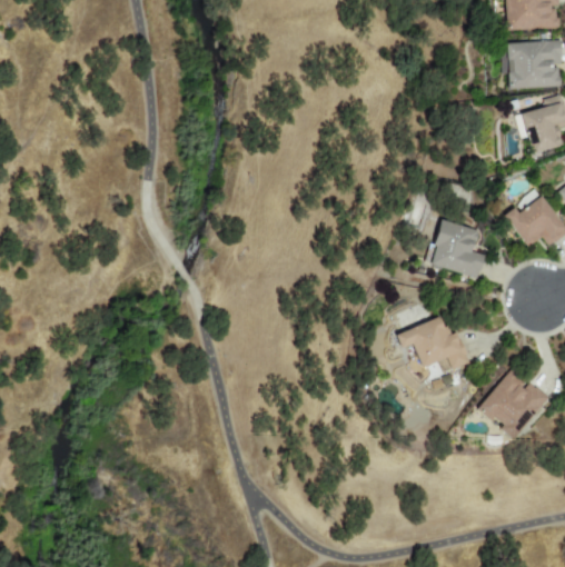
[(503,0),(504,29),(559,28),(558,0),(503,0)]
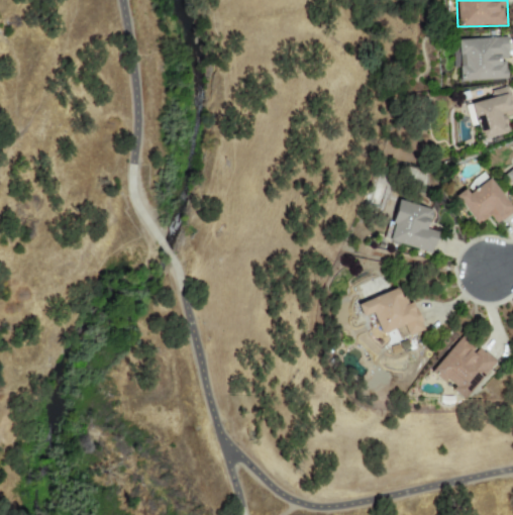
[(458,37),(460,82),(509,79),(507,34),(458,37)]
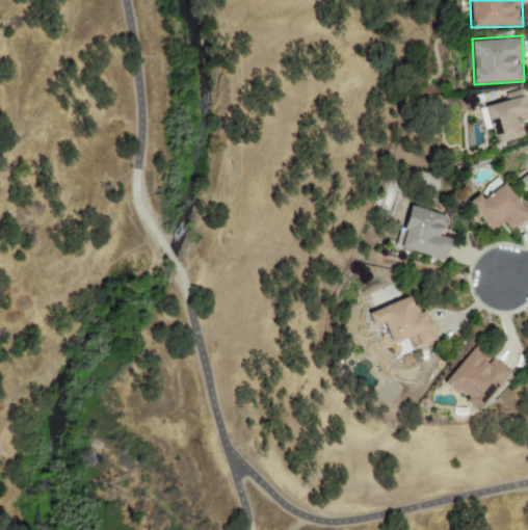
[(481,107),(490,143),(526,135),(522,117),(527,116),(527,93),(526,86),(503,91),(506,101),(481,107)]
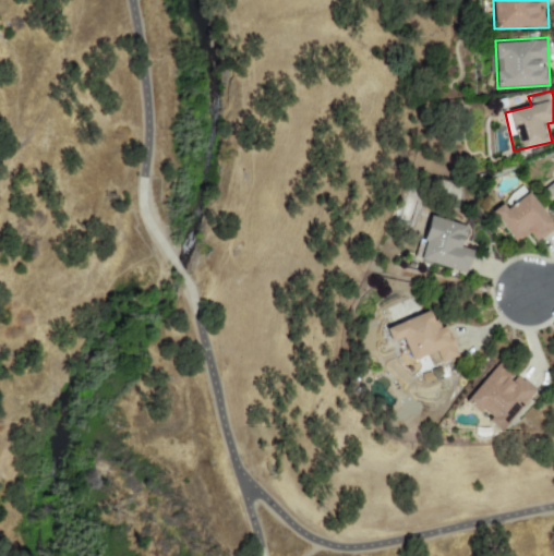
[(492,210),(518,243),(534,231),(540,239),(553,229),(553,220),(526,184),(492,210)]
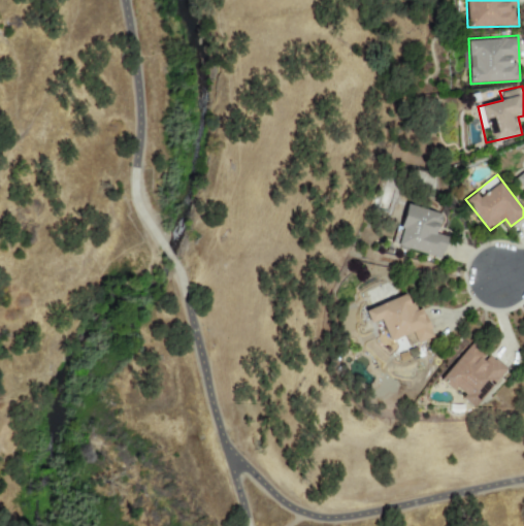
[(439,233),(446,211),(406,201),(395,244),(444,257),(449,235),(439,233)]
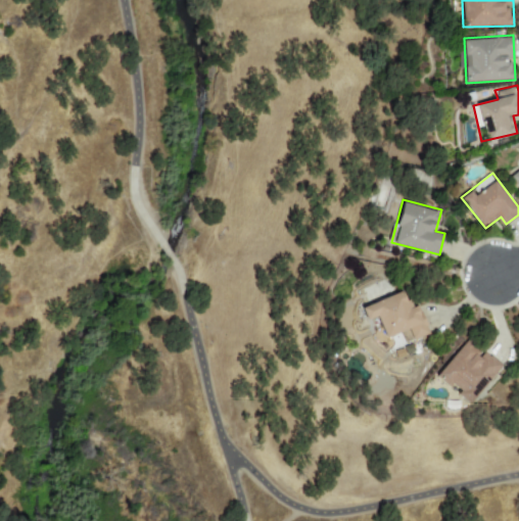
[(363,303),(367,318),(378,315),(386,337),(411,329),(414,338),(432,332),(422,302),(412,305),(406,289),(363,303)]
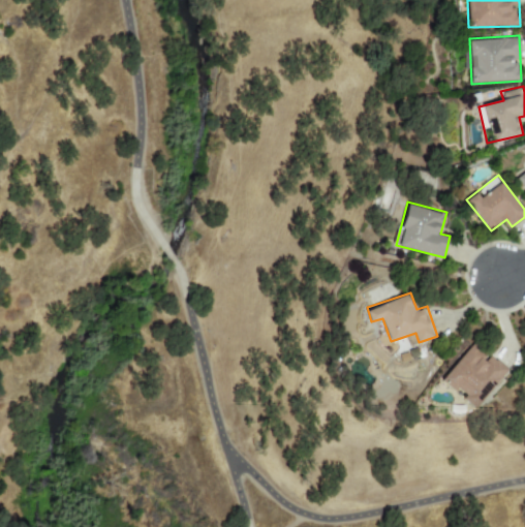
[(442,379),(475,408),(511,369),(476,340),(442,379)]
